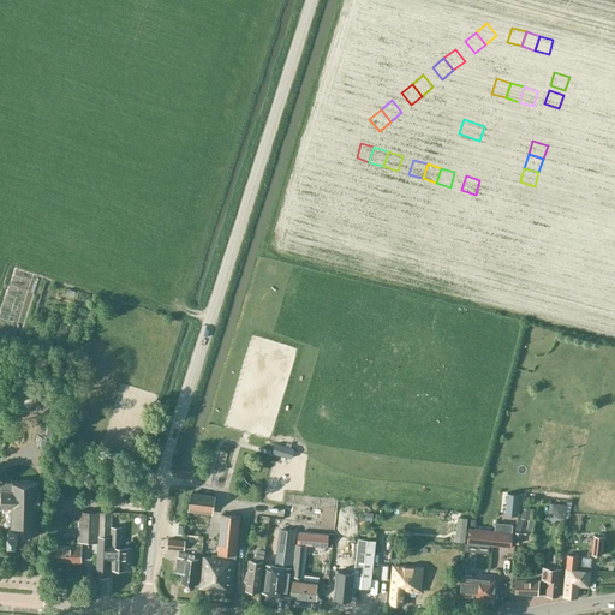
[(479,180),(476,195),(489,199),(494,184),(479,180)]
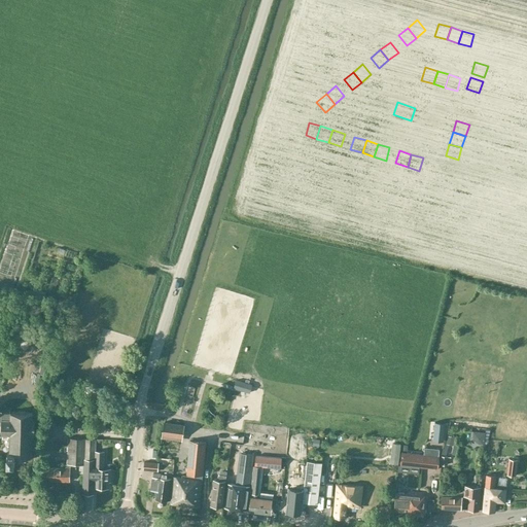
[(423,157),(419,171),(430,174),(434,162),(423,157)]
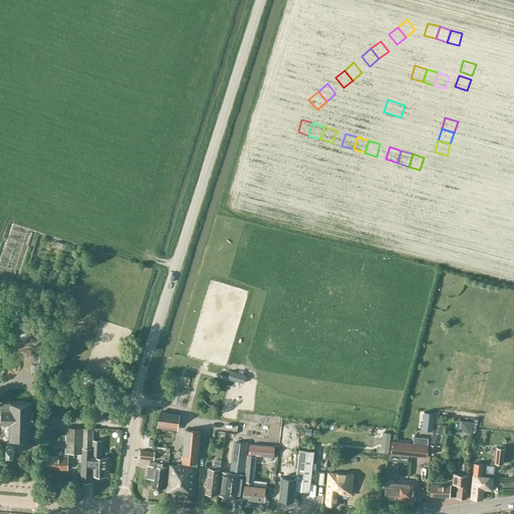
[(244,382),(246,375),(230,371),(228,378),(244,382)]
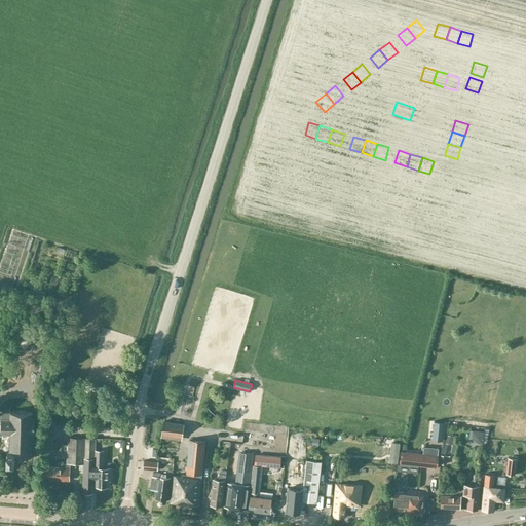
[(38,436),(39,419),(35,419),(36,413),(28,413),(28,411),(20,410),(19,413),(14,412),(14,411),(12,411),(12,412),(4,412),(3,417),(0,417),(0,420),(0,423),(3,423),(2,434),(12,435),(11,453),(9,453),(9,457),(8,457),(8,461),(28,462),(29,458),(34,458),(34,455),(36,455),(36,453),(34,453),(35,436),(38,436)]
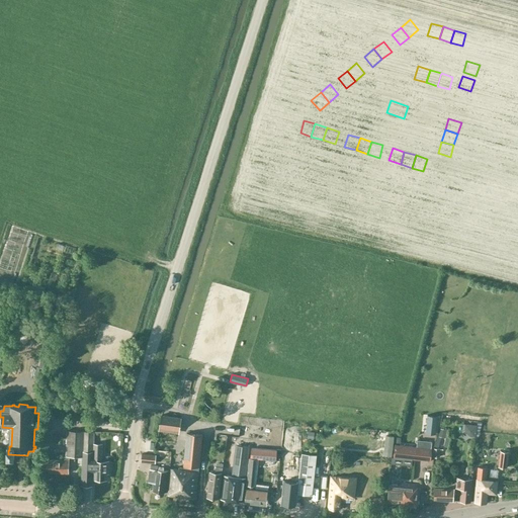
[(181,417),(161,414),(158,430),(179,434),(181,417)]
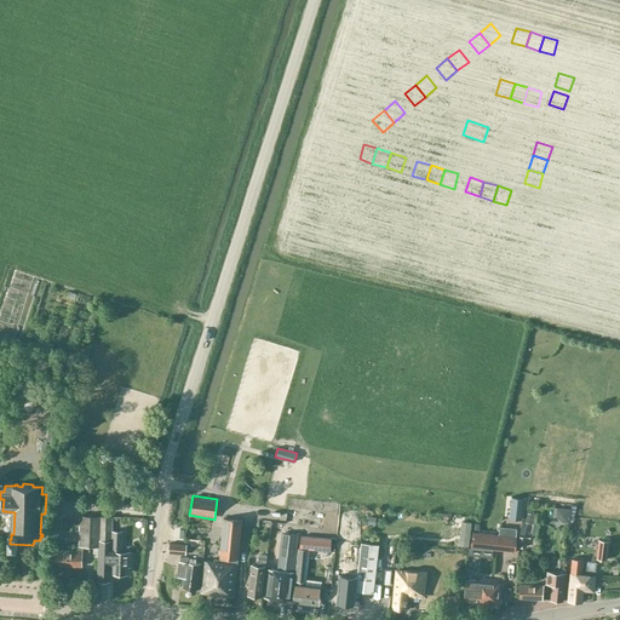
[(516,500),(512,516),(524,518),(528,501),(528,499),(516,497),(516,500)]
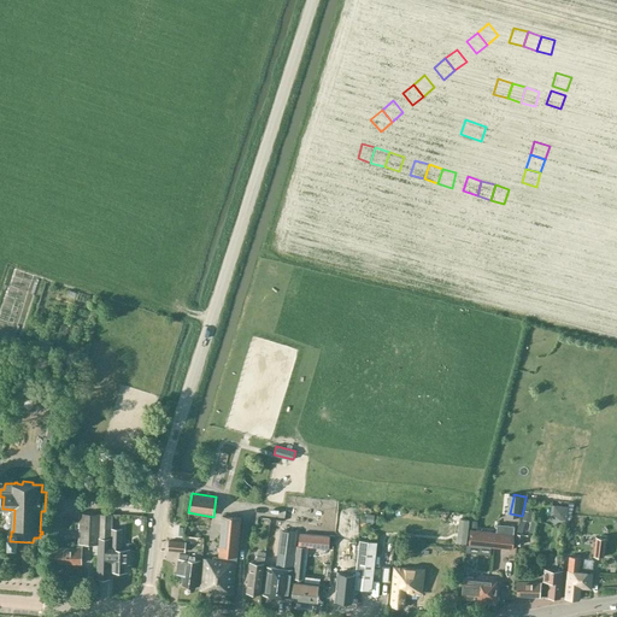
[(563,521),(566,521),(569,507),(556,506),(554,512),(557,517),(560,519),(563,521)]
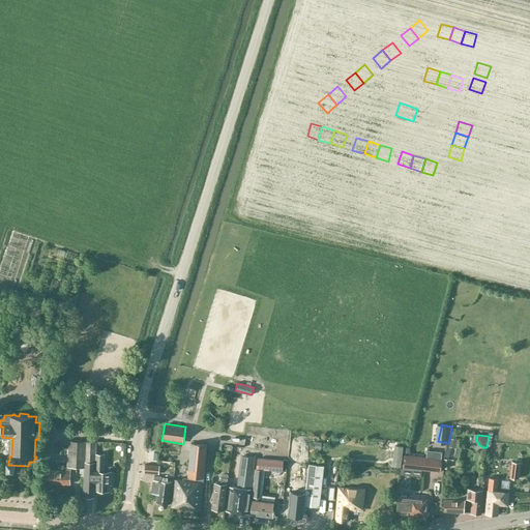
[(458,441),(450,439),(449,446),(455,448),(458,441)]
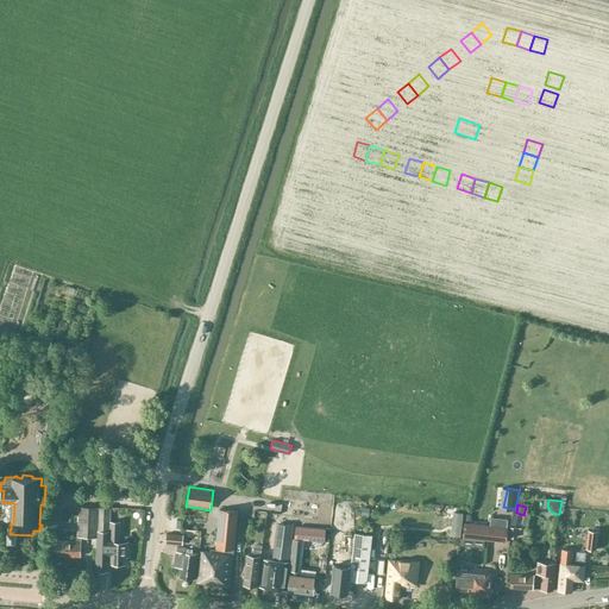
[(81,537),(96,537),(96,531),(110,531),(110,525),(110,507),(79,506),(77,535),(76,535),(76,541),(51,540),(51,556),(81,556),(81,541),(81,537)]
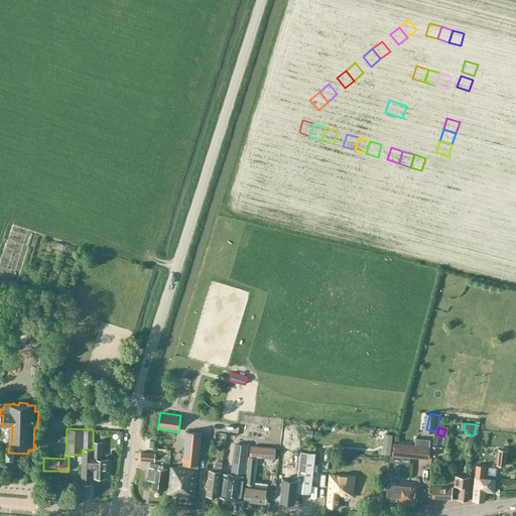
[(169,468),(169,470),(167,490),(167,494),(195,496),(197,470),(198,470),(202,432),(186,431),(184,448),(182,467),(178,467),(178,469),(169,468)]
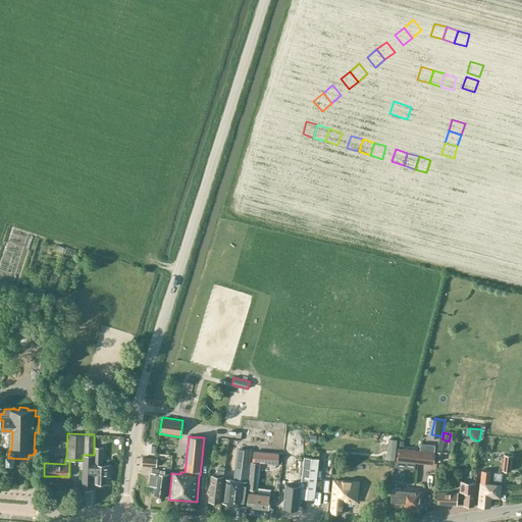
[(398,449),(397,460),(433,465),(435,445),(420,444),(419,451),(398,449)]
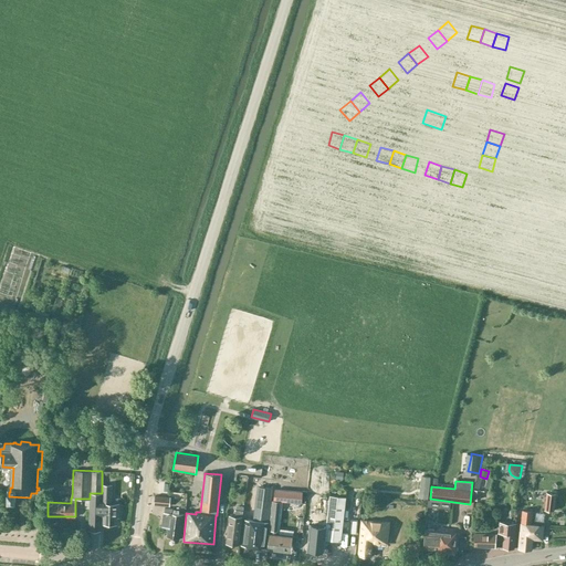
[(103,523),(115,523),(115,516),(118,516),(118,504),(108,503),(109,488),(102,488),(102,493),(90,493),(90,499),(88,530),(101,530),(101,516),(103,516),(103,523)]
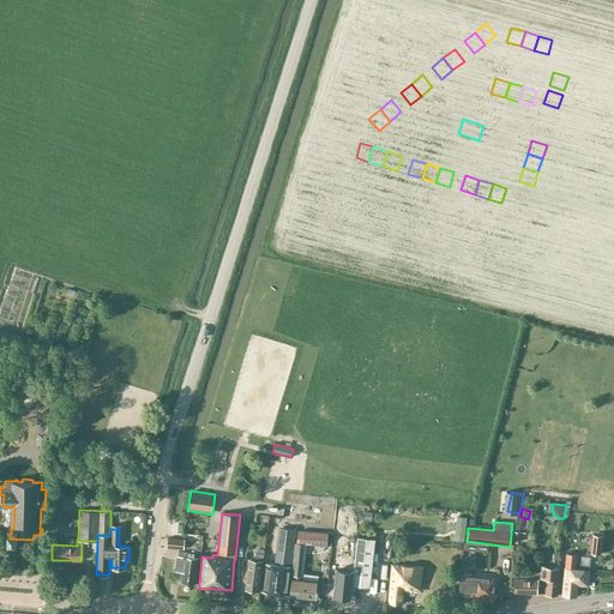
[(278,529),(275,565),(264,564),(263,578),(264,578),(263,591),(271,593),(271,595),(287,596),(295,530),(278,529)]
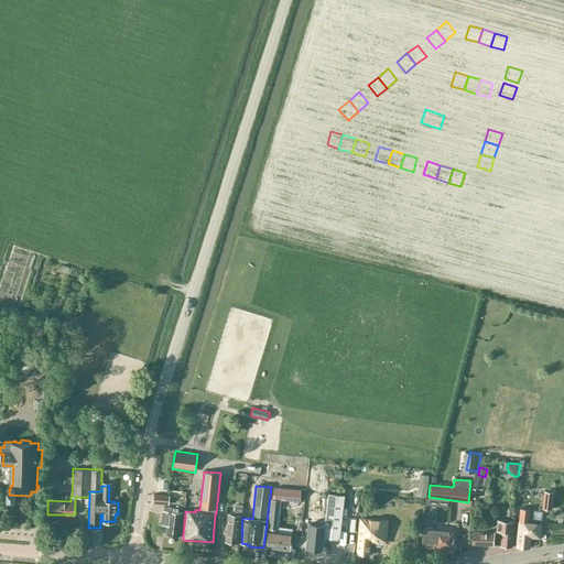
[(273,487),(272,499),(271,498),(268,528),(269,528),(279,529),(282,500),(301,501),(302,489),(273,487)]
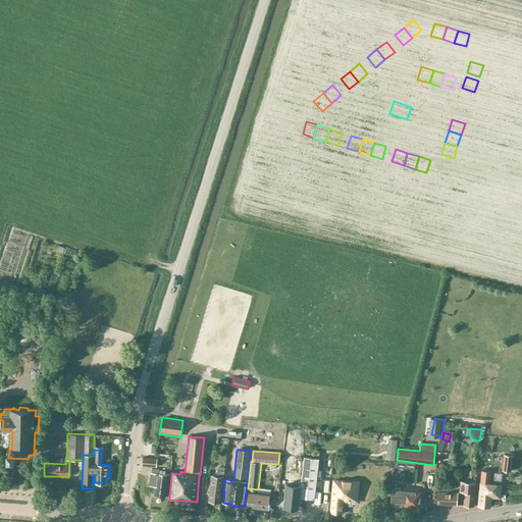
[(510,471),(511,456),(504,455),(502,470),(510,471)]
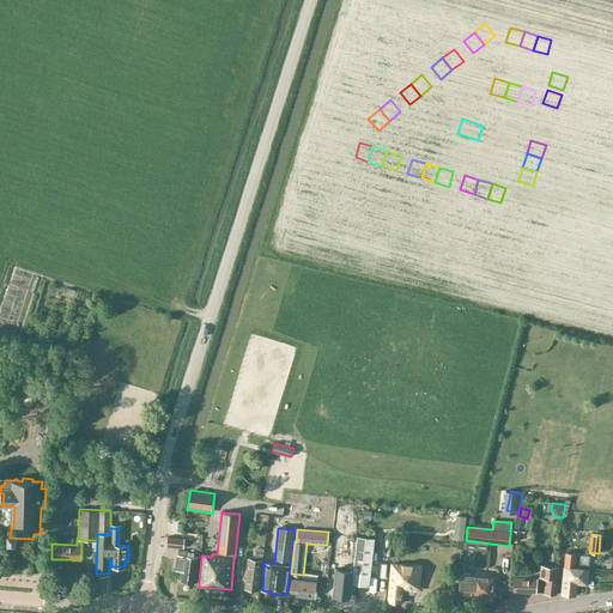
[(353,571),(352,584),(356,584),(370,586),(375,538),(357,535),(353,571)]
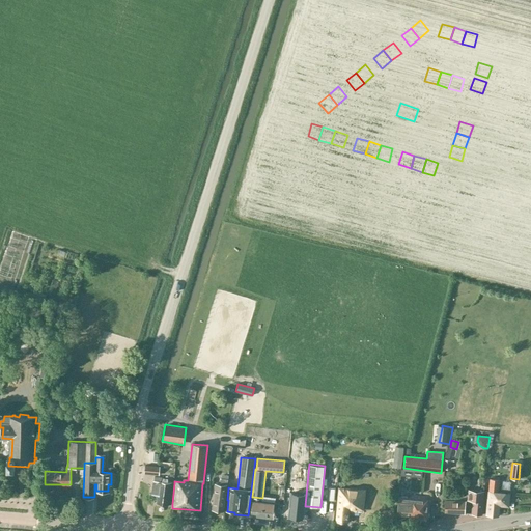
[(145,465),(144,474),(159,475),(160,467),(145,465)]
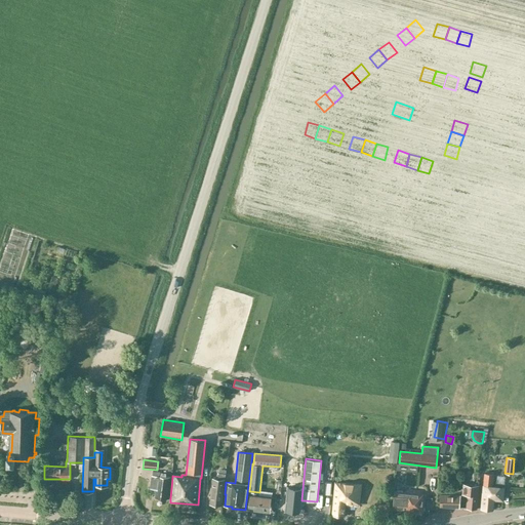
[(170,498),(172,478),(159,477),(160,472),(153,472),(153,475),(151,475),(150,488),(156,488),(155,497),(170,498)]
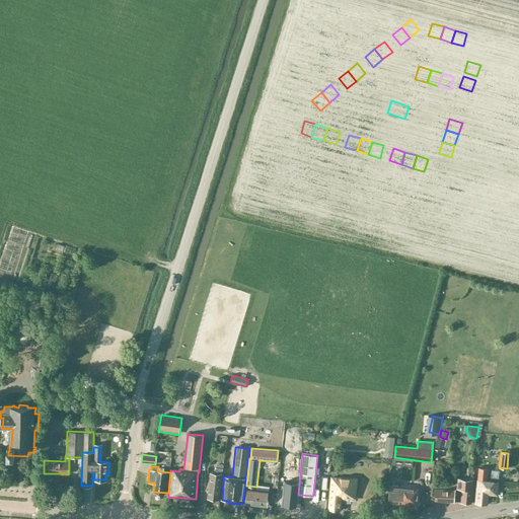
[(221,467),(216,467),(216,473),(210,472),(208,498),(218,499),(221,467)]
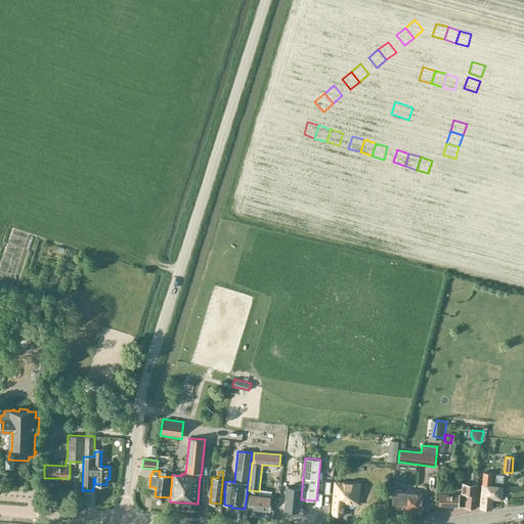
[(325,486),(334,486),(335,474),(326,474),(325,486)]
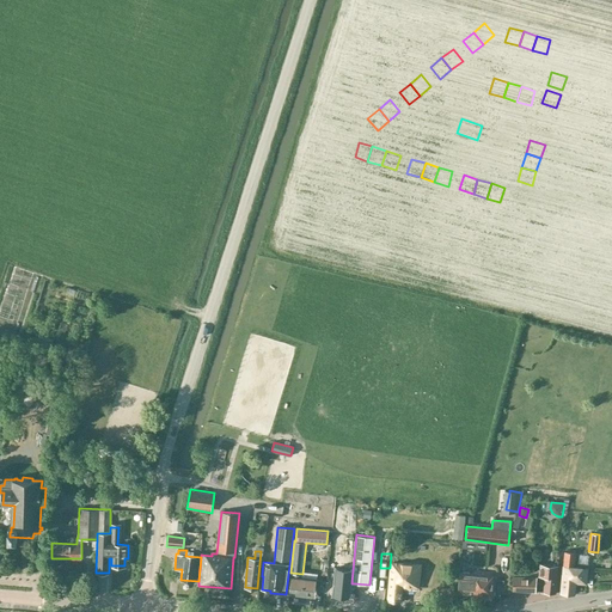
[(562,565),(558,593),(574,594),(575,583),(587,585),(588,568),(575,567),(576,555),(564,554),(563,558),(563,565),(562,565)]
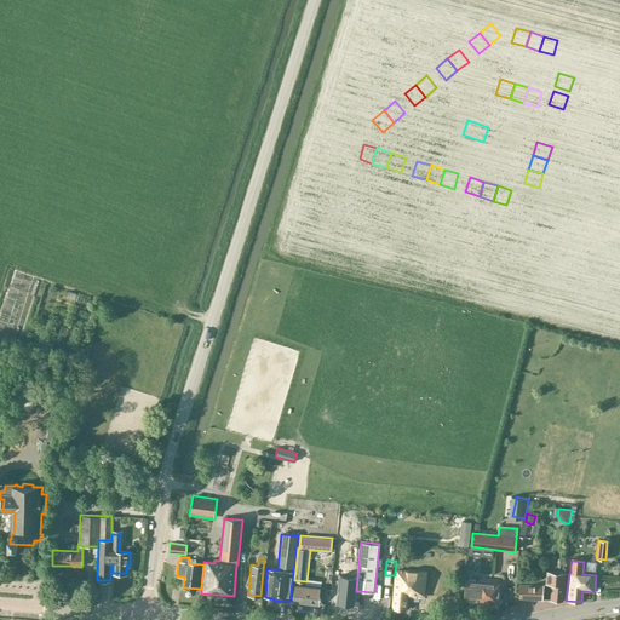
[(425,595),(428,573),(396,569),(392,607),(408,608),(409,595),(415,595),(415,593),(425,595)]
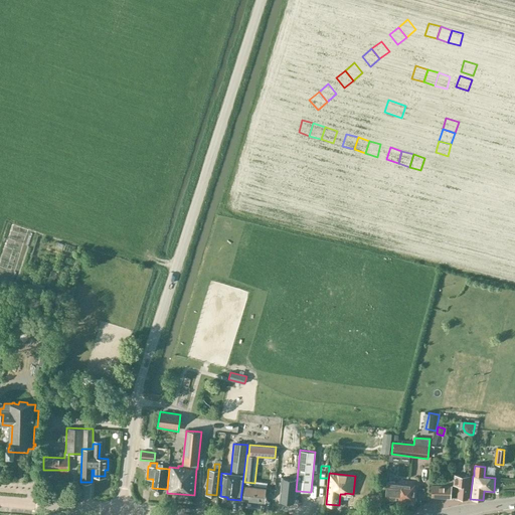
[(471,476),(454,474),(453,485),(458,486),(457,499),(468,500),(471,476)]
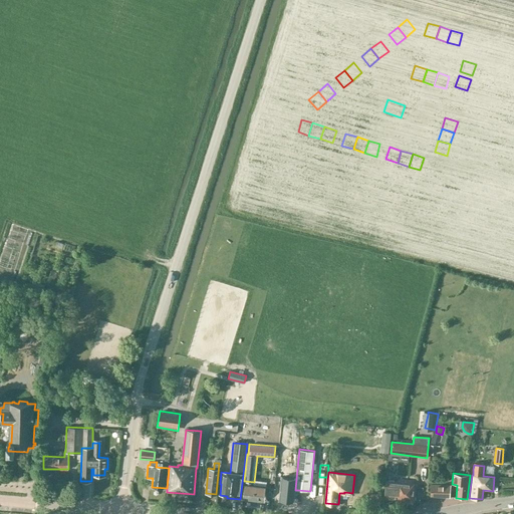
[(282,477),(279,499),(293,500),(294,493),(297,493),(298,490),(295,490),(296,479),(282,477)]
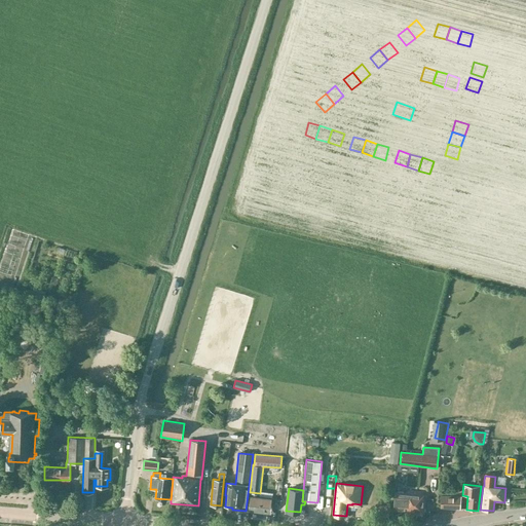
[(423,515),(424,500),(422,499),(423,492),(411,491),(411,493),(398,492),(398,498),(396,498),(395,509),(408,510),(408,514),(423,515)]
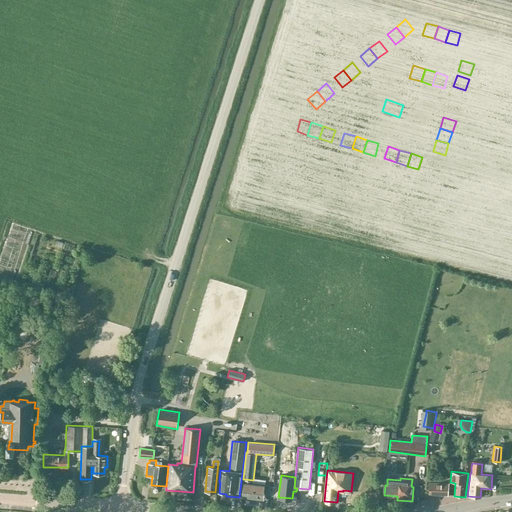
[(244,483),(243,496),(263,498),(264,485),(253,484),(253,480),(244,479),(244,483)]
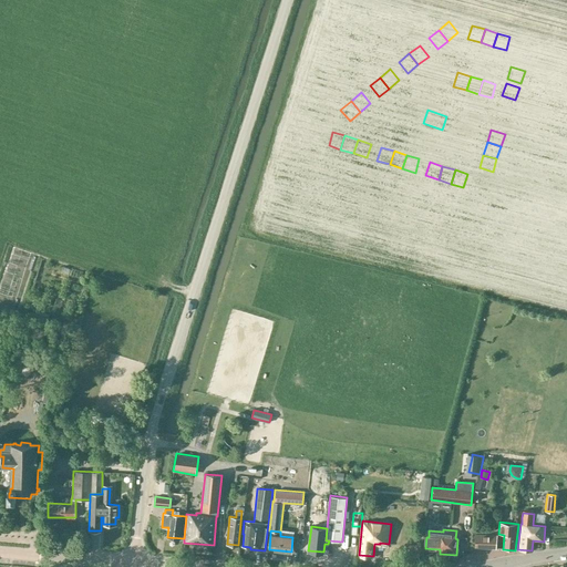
[(496,548),(496,535),(476,535),(476,547),(496,548)]
